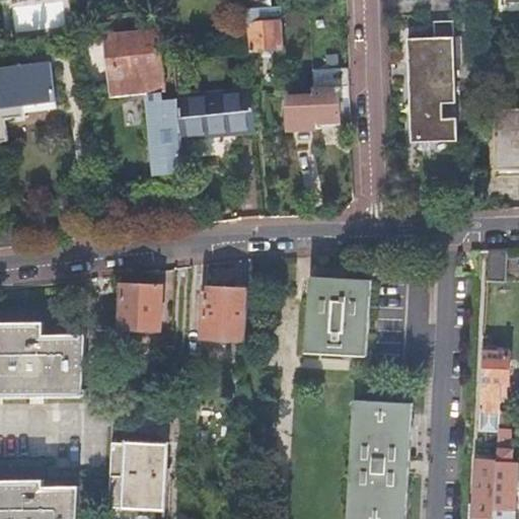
[(16,29),(63,28),(63,1),(27,1),(27,12),(16,12),(16,29)]
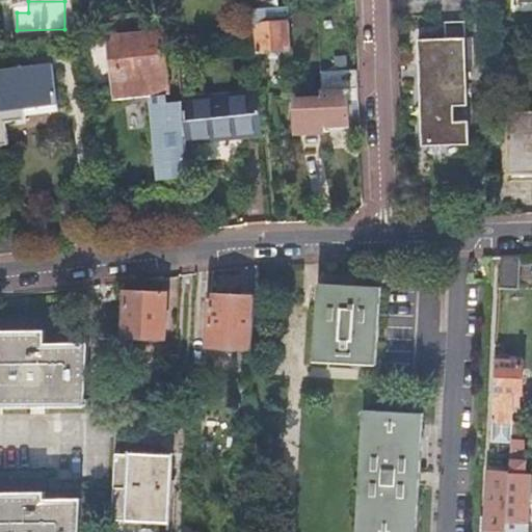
[(277,5),(251,7),(254,23),(256,49),(290,48),(288,10),(288,5),(277,5)]
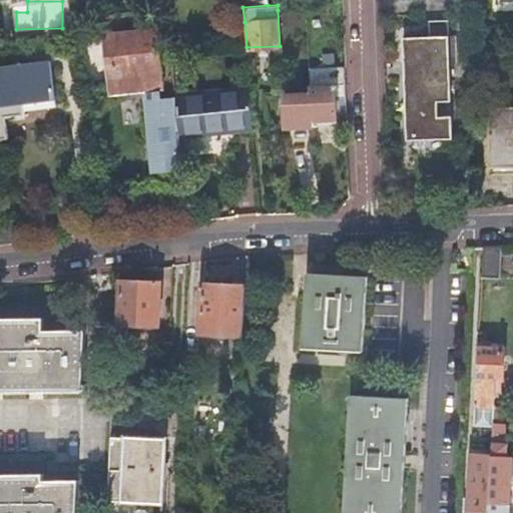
[(155,30),(105,36),(109,79),(110,79),(138,76),(139,82),(141,103),(144,130),(149,130),(152,162),(181,159),(178,137),(175,98),(159,99),(158,89),(162,89),(155,30)]
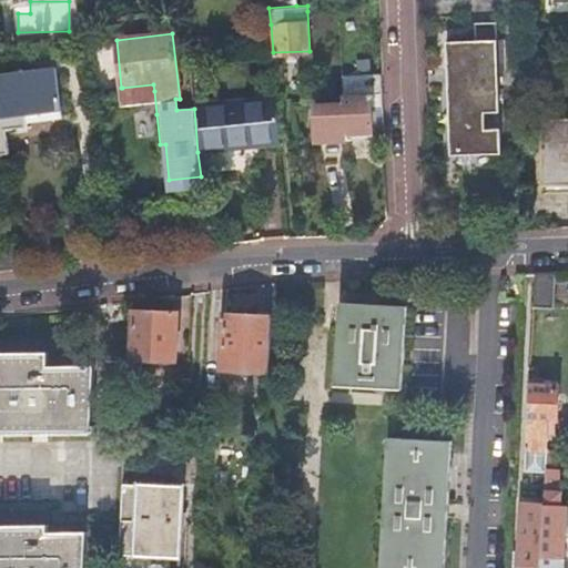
[(0,119),(0,155),(7,154),(4,131),(24,129),(23,118),(60,113),(56,69),(0,75),(0,108),(1,120),(0,119)]
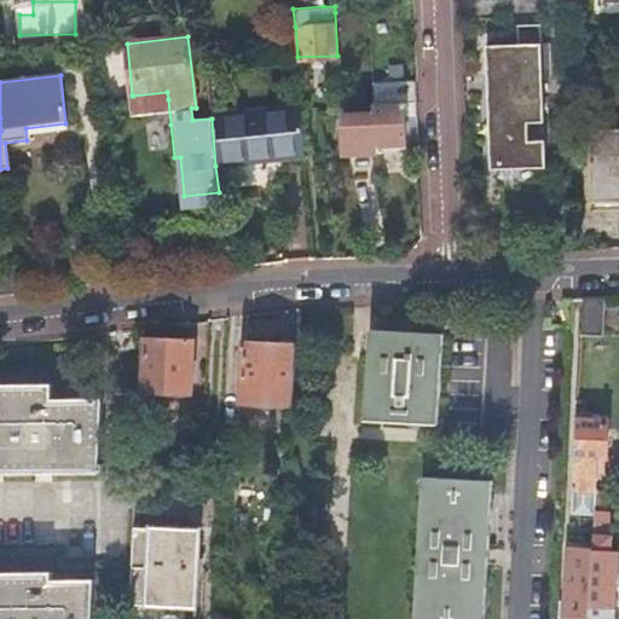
[(416,81),(372,82),(374,103),(416,102),(416,81)]
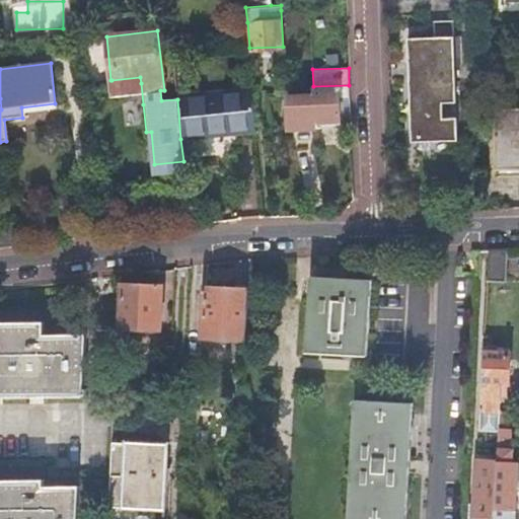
[(140,77),(112,80),(113,86),(141,83),(140,77)]
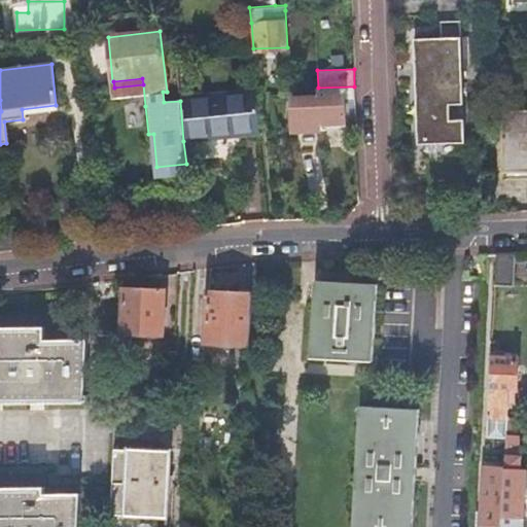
[(354,86),(318,88),(318,96),(293,98),(294,132),(346,131),(346,124),(356,123),(354,86)]
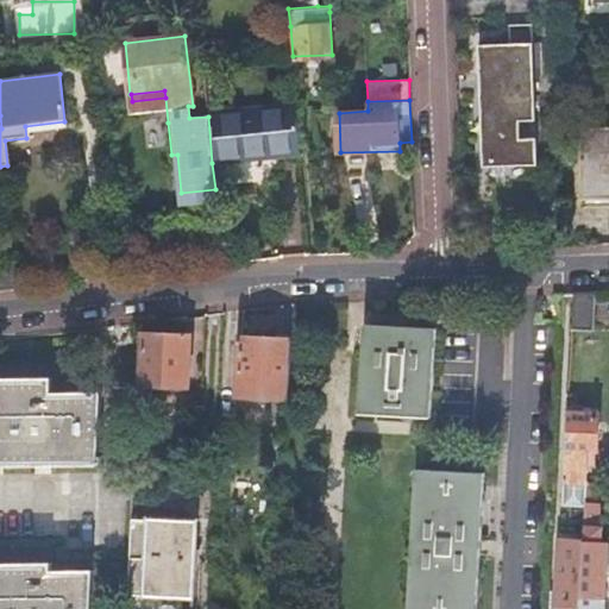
[(208,117),(212,163),(301,154),(296,101),(207,111),(208,117)]
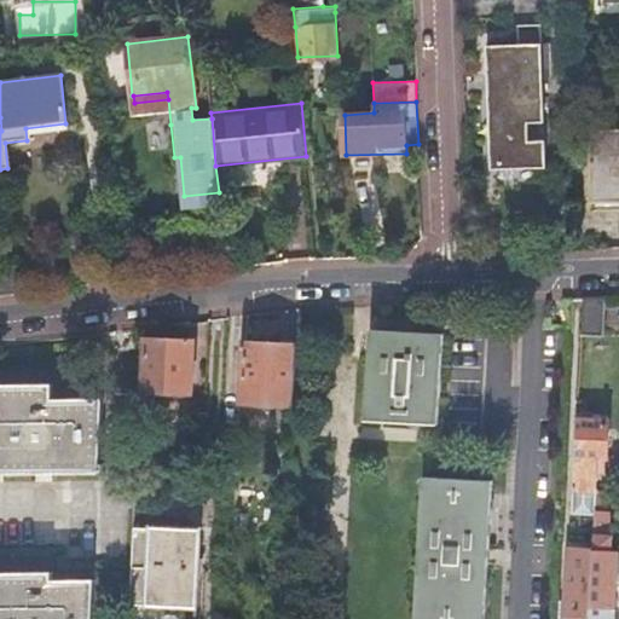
[(565,145),(565,149),(580,148),(580,129),(565,131),(565,145)]
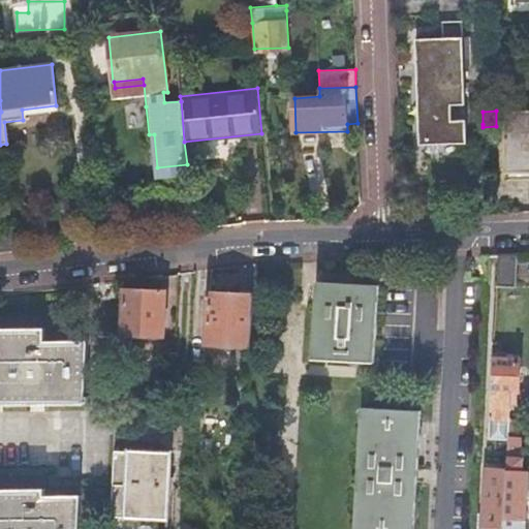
[(528,112),(504,114),(504,170),(528,169),(528,112)]
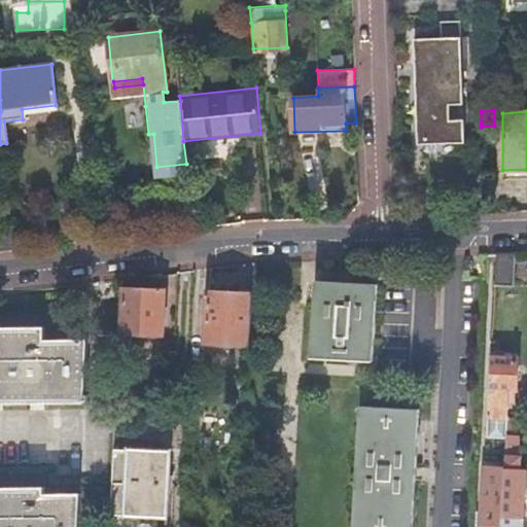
[(463,172),(482,171),(481,127),(481,124),(463,124),(463,172)]
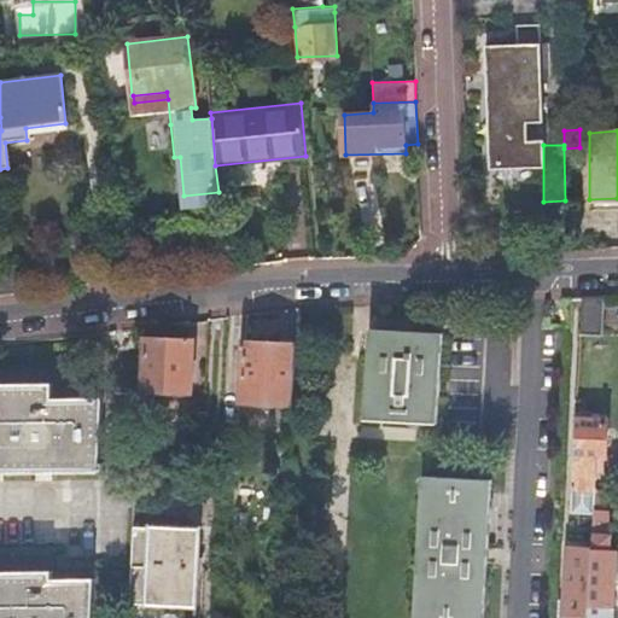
[(617,198),(589,199),(589,211),(617,209),(617,198)]
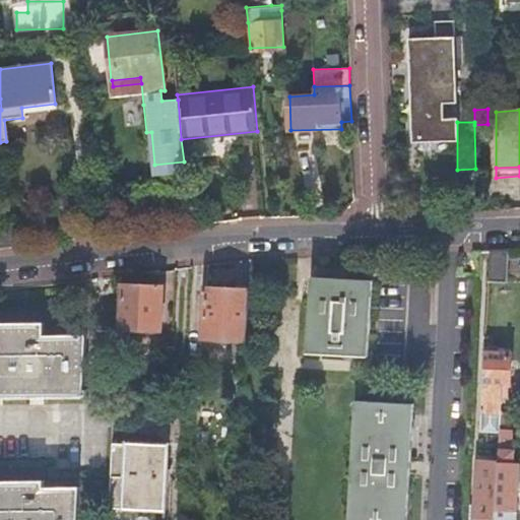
[(510,250),(491,251),(489,279),(508,281),(510,250)]
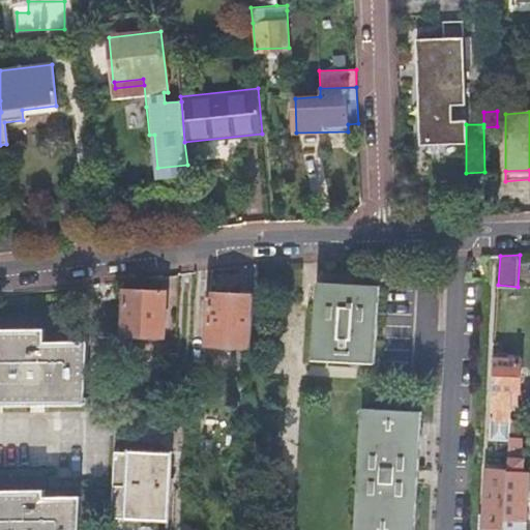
[(319,283),(314,359),(376,362),(381,287),(319,283)]
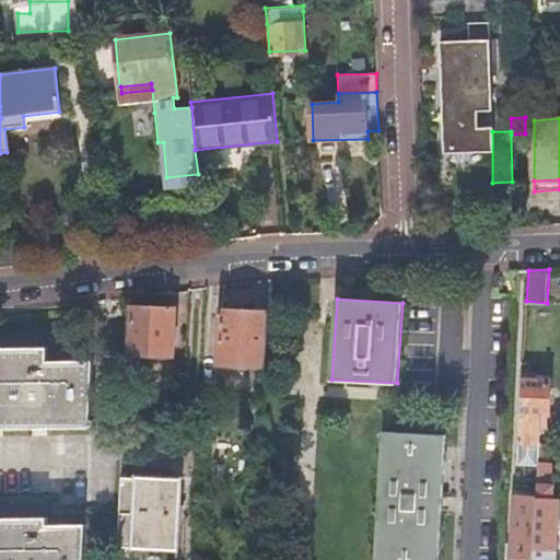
[(133,305),(131,352),(174,356),(176,307),(133,305)]
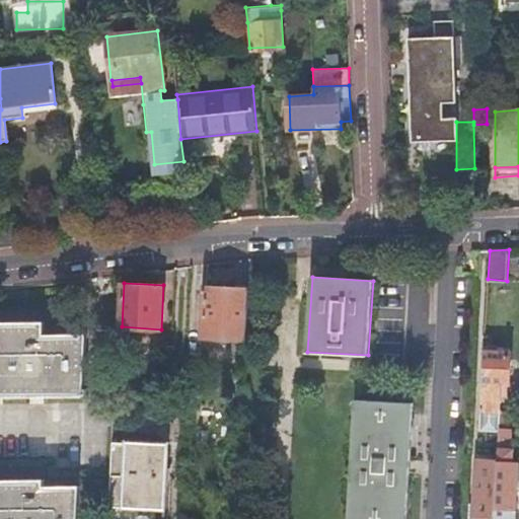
[(205,337),(247,339),(250,290),(208,287),(205,337)]
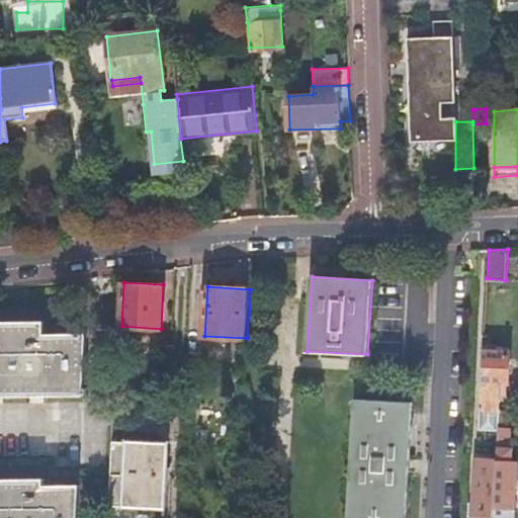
[(0,394),(84,394),(86,333),(45,333),(44,323),(0,323),(0,394)]
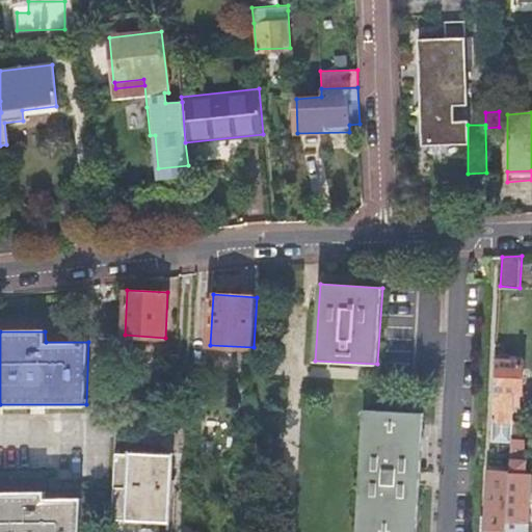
[(524,363),(497,360),(495,409),(493,442),(510,444),(511,422),(514,422),(514,404),(520,405),(521,395),(522,396),(524,363)]
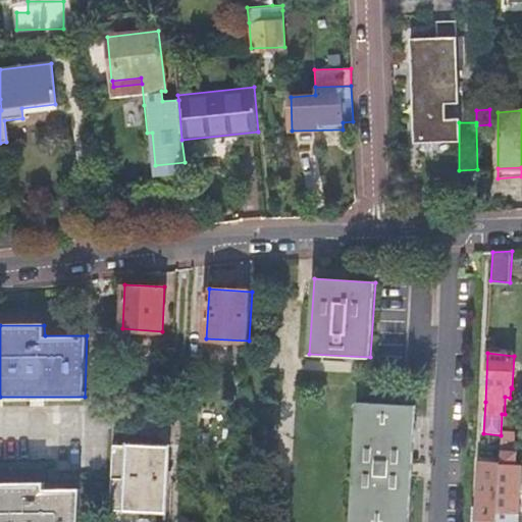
[(359,403),(351,521),(410,521),(417,408),(359,403)]
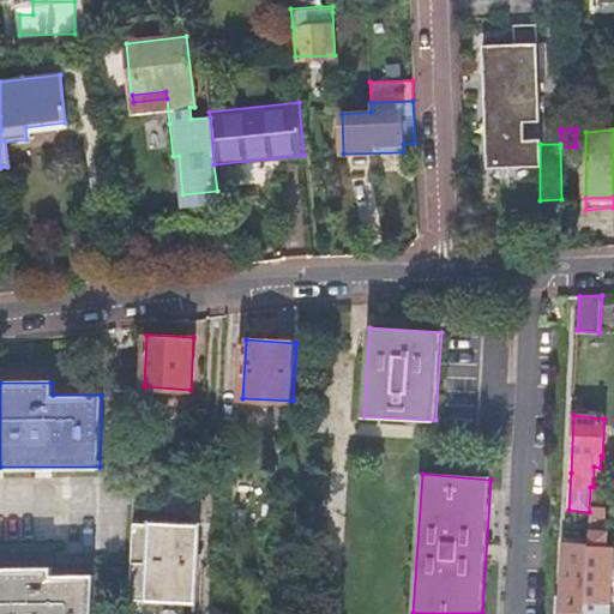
[(590,487),(589,512),(588,546),(584,601),(609,602),(612,547),(605,546),(606,533),(603,533),(605,510),(601,509),(601,488),(594,487),(590,487)]
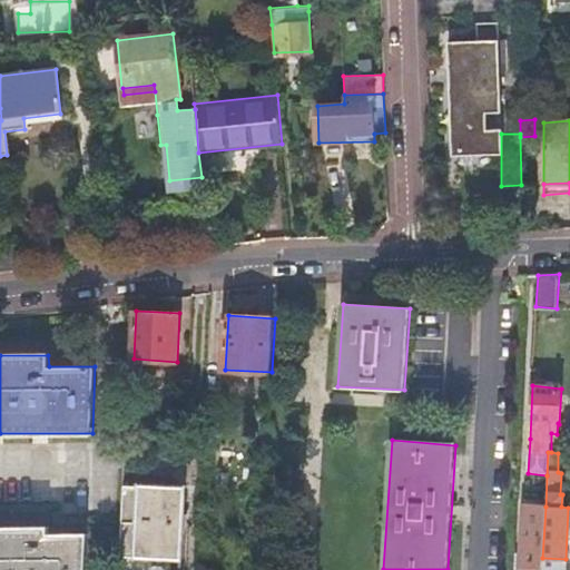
[(140,487),(124,485),(123,521),(120,556),(182,560),(185,487),(140,483),(140,487)]
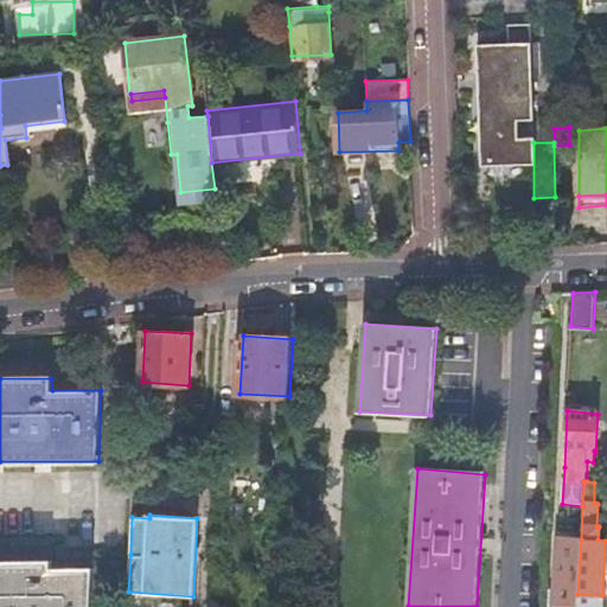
[(581,540),(550,537),(548,580),(547,588),(554,589),(551,606),(576,606),(577,594),(581,540)]
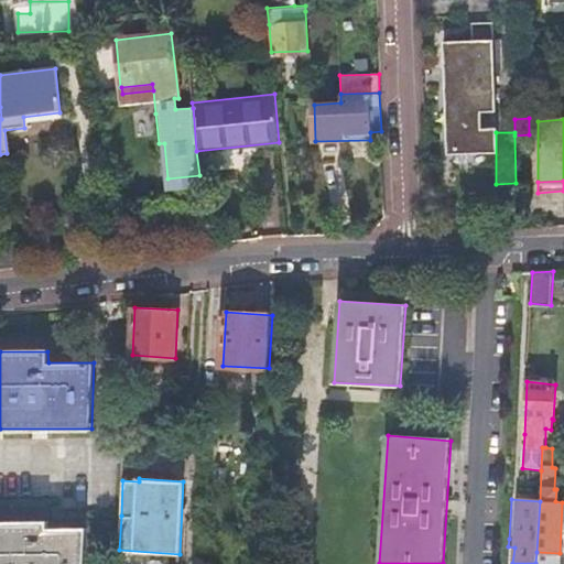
[(0,563),(86,563),(88,529),(49,528),(49,521),(0,520),(0,563)]
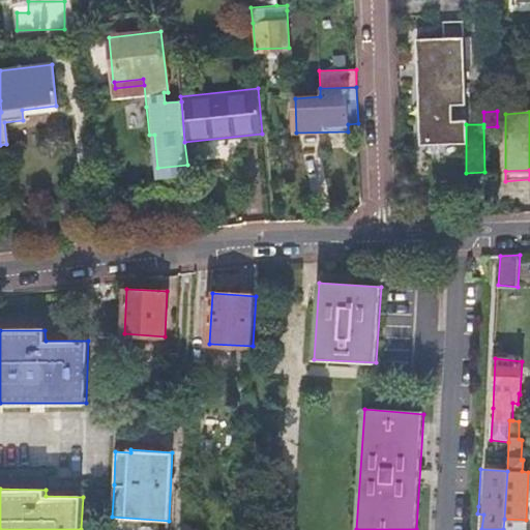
[(525,529),(526,520),(504,519),(503,529),(525,529)]
